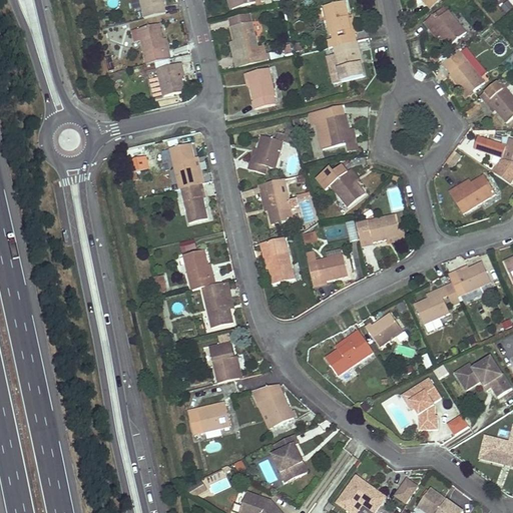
[(138,0),(143,19),(167,14),(163,0),(138,0)]
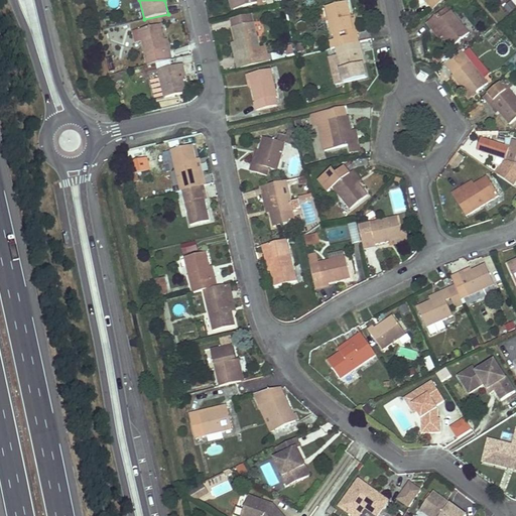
[(425,0),(434,10),(445,0),(425,0)]
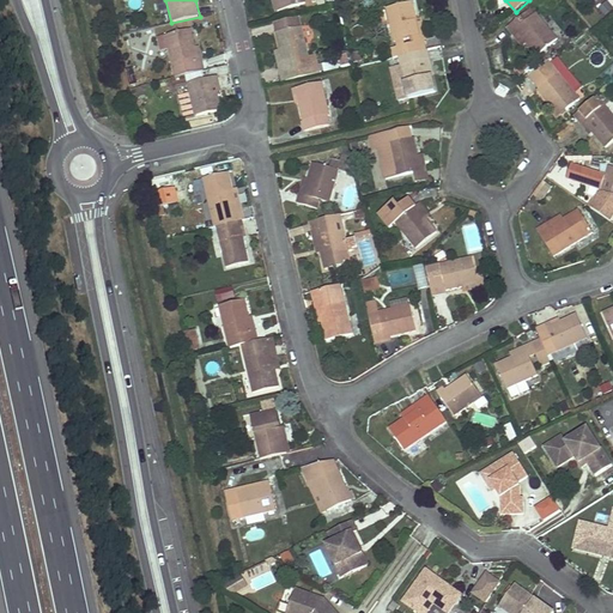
[(413,2),(386,8),(394,42),(413,37),(420,36),(417,19),(418,19),(413,2)]
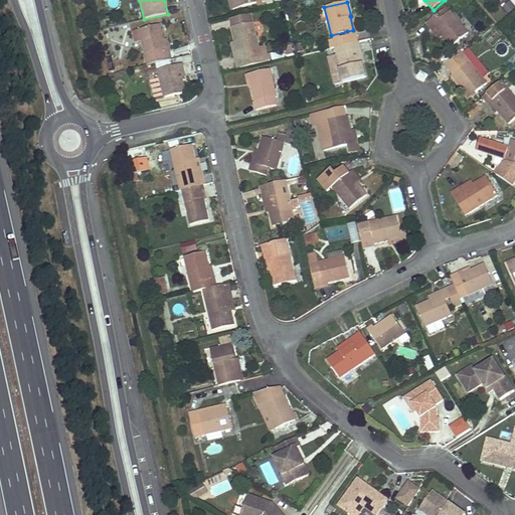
[(434,25),(443,36),(442,36),(451,47),(469,33),(450,11),(442,19),(437,14),(425,24),(430,28),(434,25)]
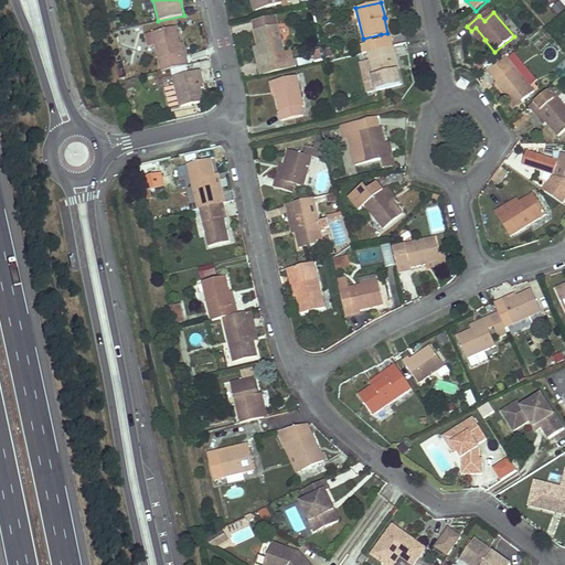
[(387,33),(381,34),(382,41),(391,39),(393,38),(388,17),(385,18),(384,18),(387,33)]
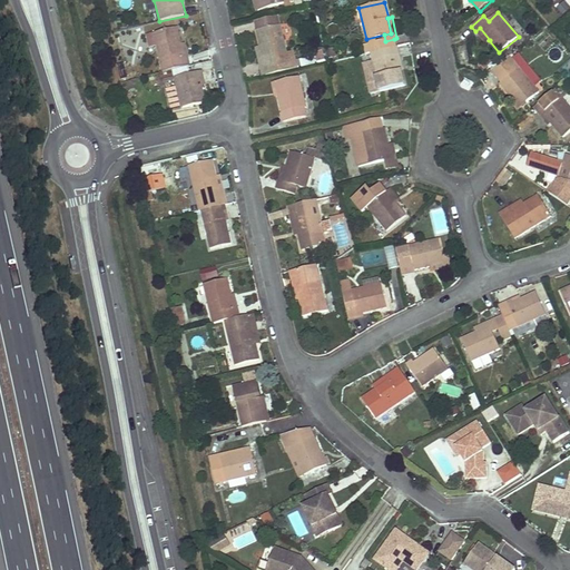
[(328,35),(338,33),(337,23),(327,25),(328,35)]
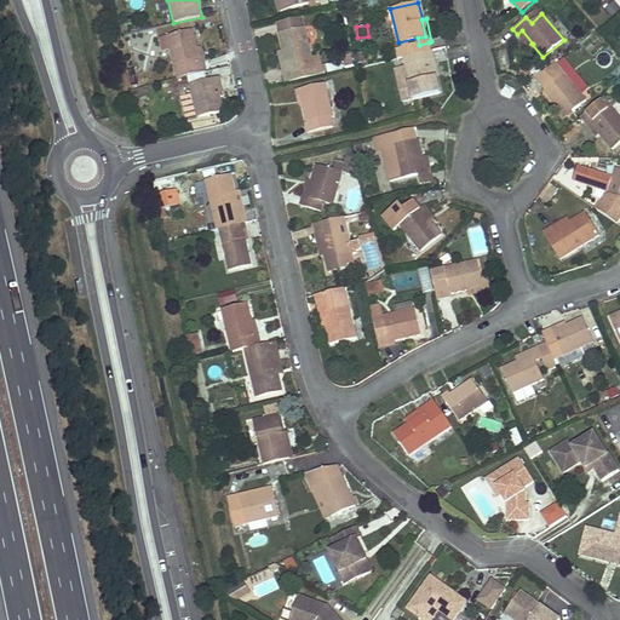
[(305,28),(279,34),(282,51),(283,50),(287,65),(294,64),(297,70),(299,81),(317,76),(305,28)]
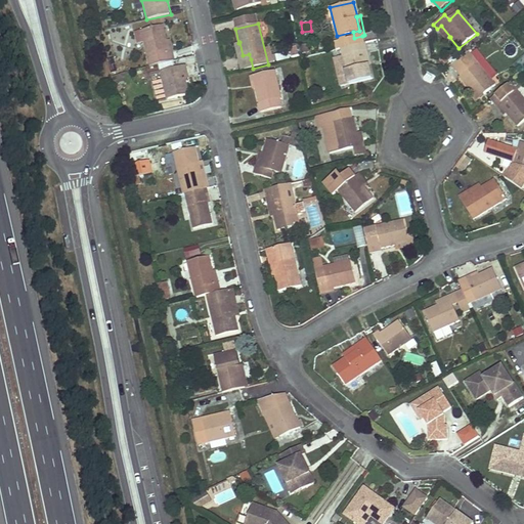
[(160,63),(173,60),(174,60),(170,39),(167,39),(164,25),(134,32),(137,43),(143,42),(148,67),(160,63)]
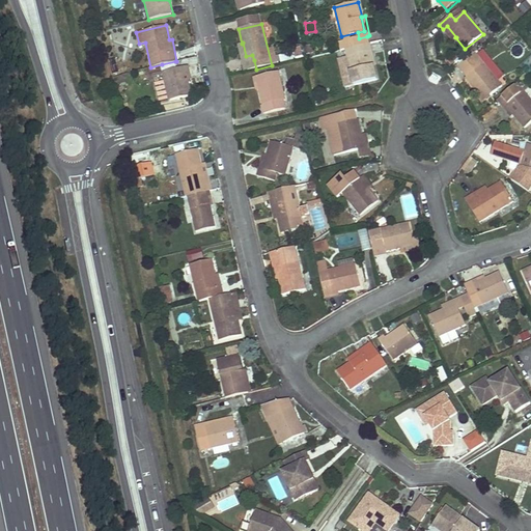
[(447,26),(443,29),(452,40),(455,37),(456,37),(447,26)]
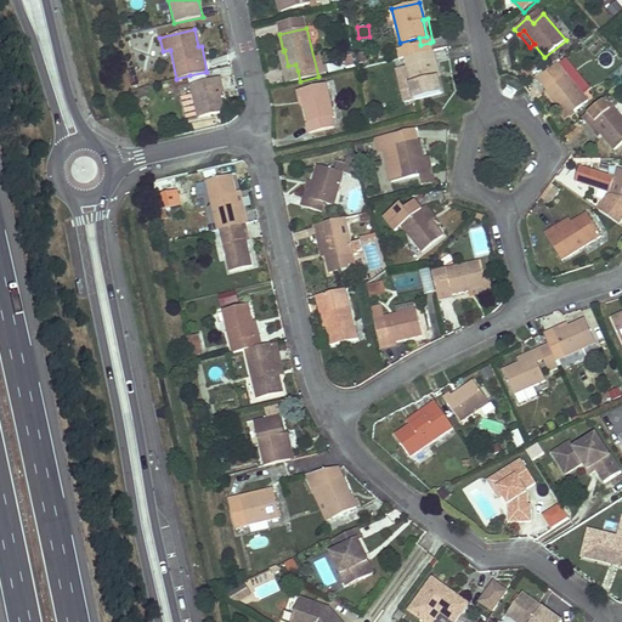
[(420,45),(402,50),(397,51),(399,60),(403,58),(405,57),(433,51),(430,43),(420,45)]
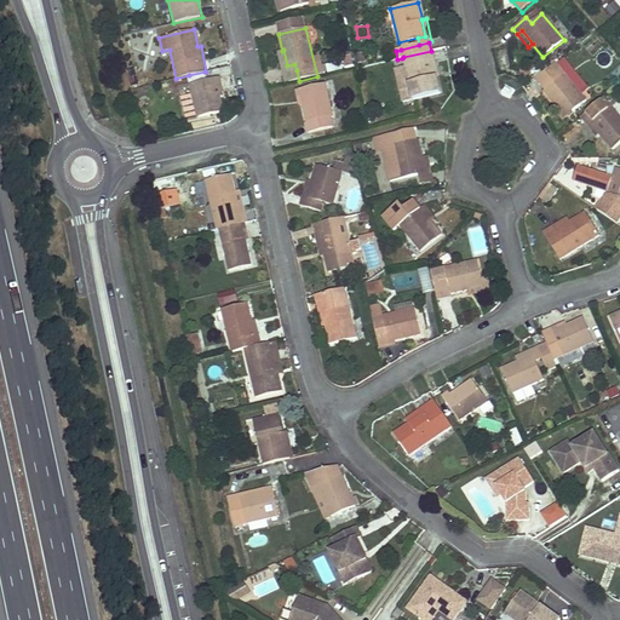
[(279,52),(285,74),(286,73),(288,82),(299,81),(297,70),(294,64),(287,65),(283,50),(282,51),(279,52)]
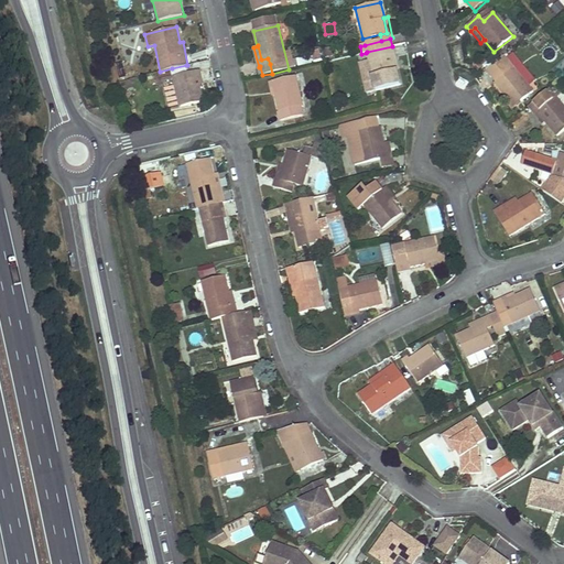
[(367,52),(377,90),(401,84),(398,69),(397,66),(399,66),(396,54),(394,55),(392,46),(367,52)]
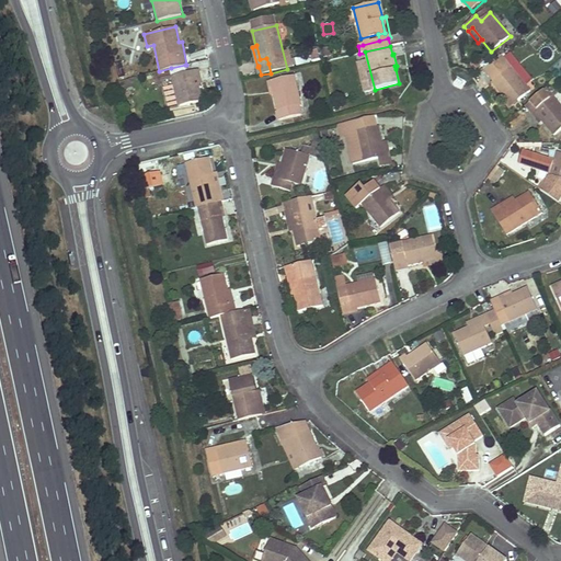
[(546,46),(540,55),(549,60),(554,52),(546,46)]
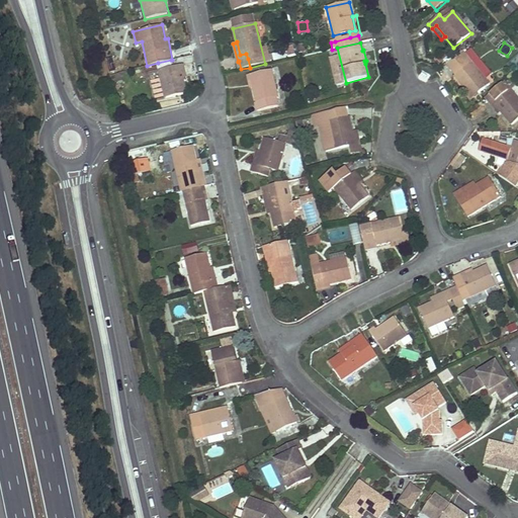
[(455,76),(454,77),(463,89),(470,84),(479,93),(490,84),(471,63),(462,53),(446,65),(455,76)]
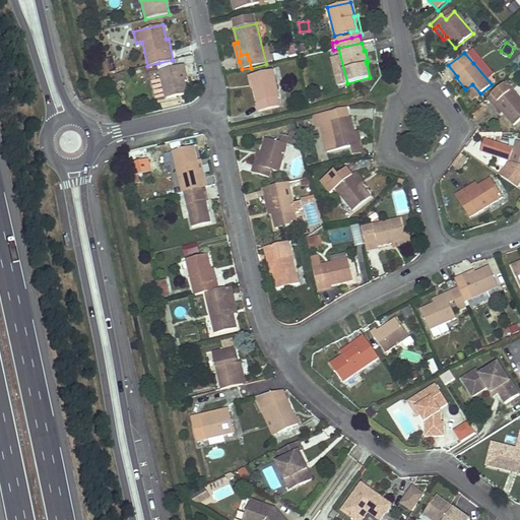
[(172,60),(158,63),(160,70),(173,67),(172,60)]
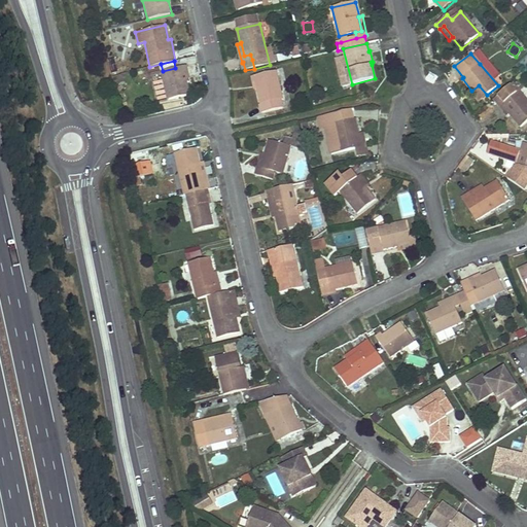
[(431,65),(429,67),(441,77),(443,75),(431,65)]
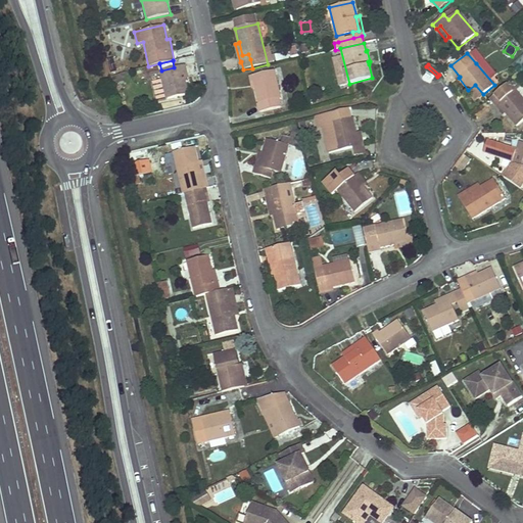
[(185,65),(174,67),(177,80),(185,78),(184,73),(186,72),(185,65)]
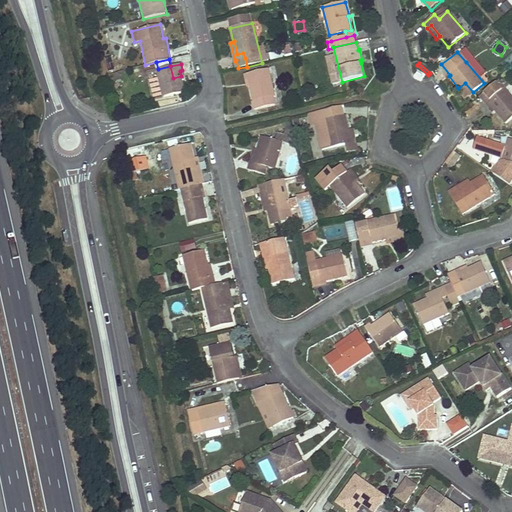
[(185,92),(181,76),(173,78),(170,66),(158,69),(156,69),(163,97),(185,92)]
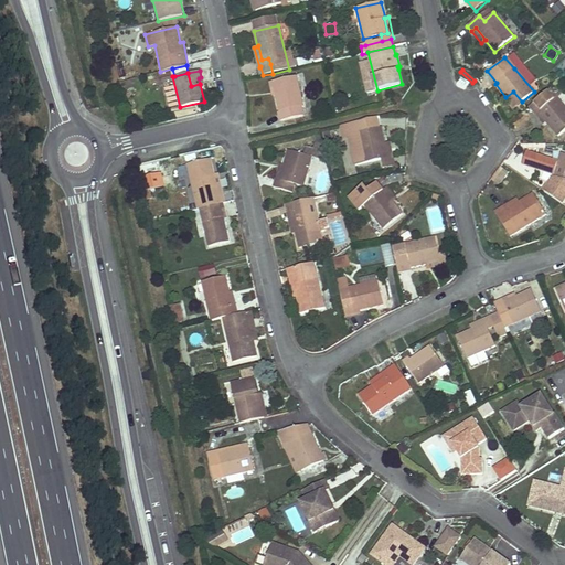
[(297,75),(270,82),(272,88),(275,88),(281,120),(302,116),(300,107),(304,106),(297,75)]
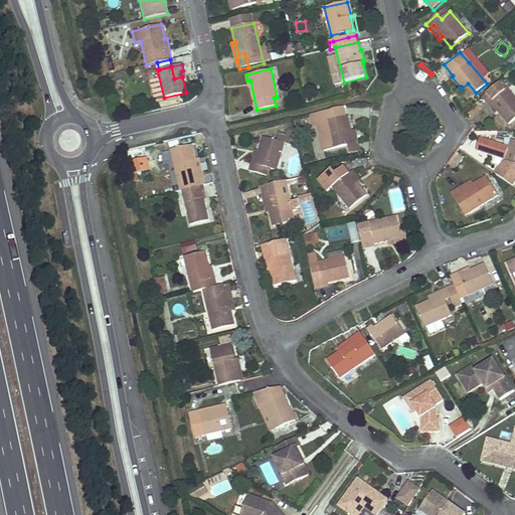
[(514,97),(501,81),(484,97),(490,105),(498,98),(506,107),(499,113),(509,125),(514,119),(514,97)]
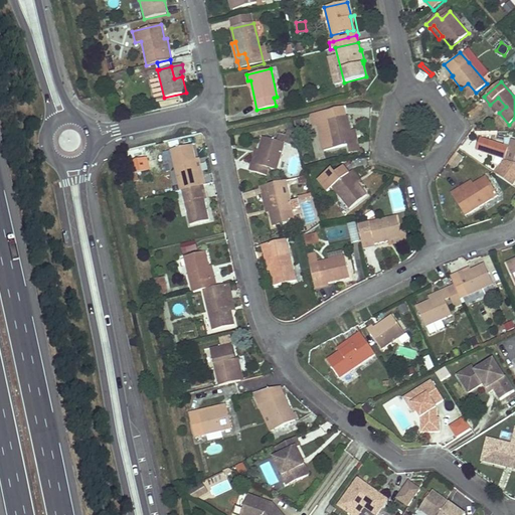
[(468,83),(461,89),(466,94),(464,95),(468,100),(476,93),(468,83)]
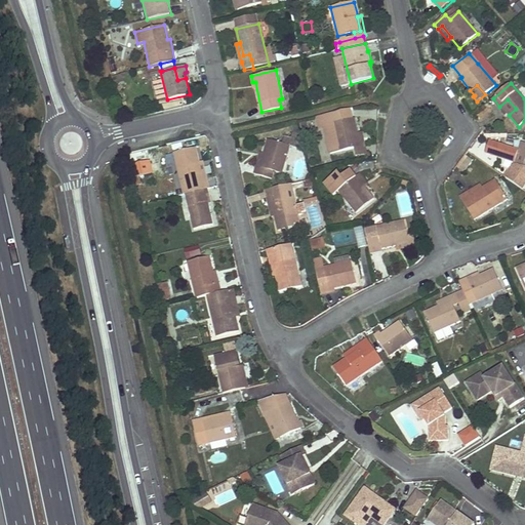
[(508,99),(499,107),(503,111),(505,110),(509,115),(516,109),(508,99)]
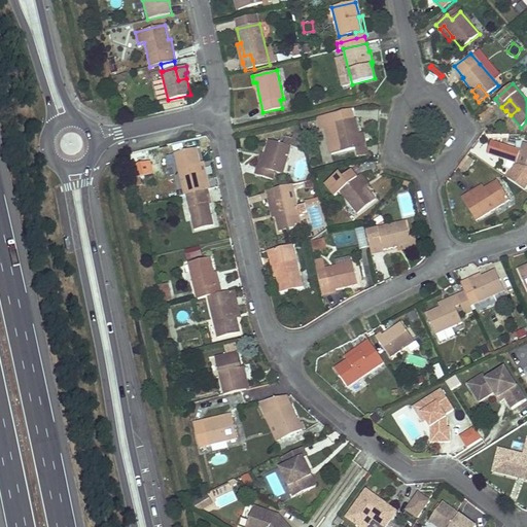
[(356,118),(334,124),(340,152),(356,148),(361,147),(358,134),(360,134),(356,118)]
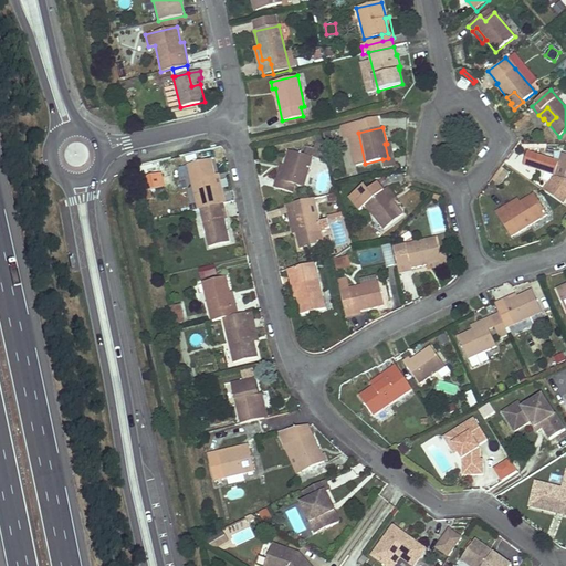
[(324,143),(317,142),(314,150),(326,155),(324,143)]
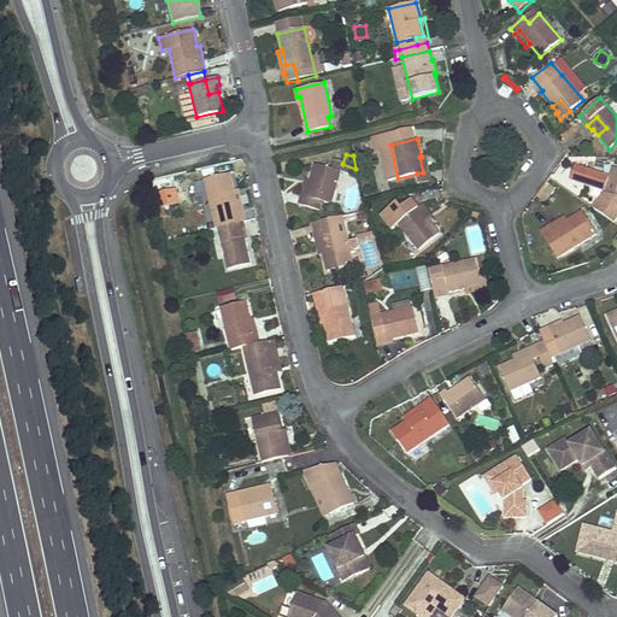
[(423,172),(417,174),(418,181),(429,178),(424,156),(422,157),(419,157),(423,172)]
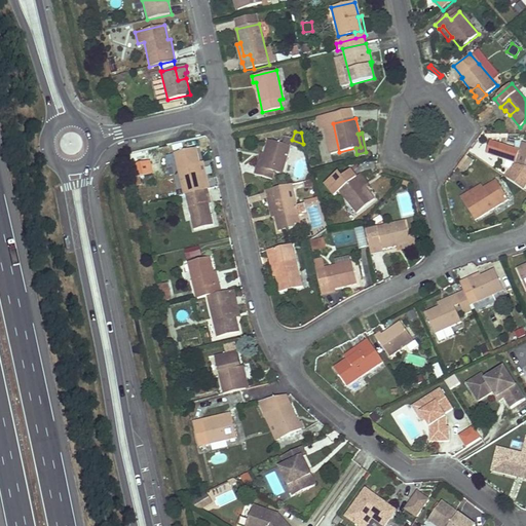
[(265,155),(259,176),(271,179),(273,172),(283,174),(291,145),(268,140),(264,154),(265,155)]
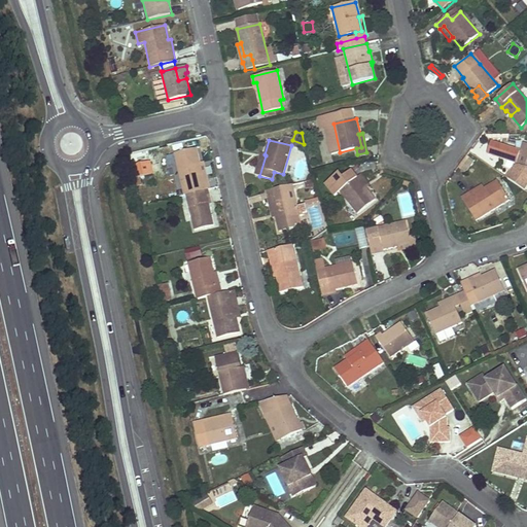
[(526,144),(523,143),(517,165),(526,167),(526,144)]
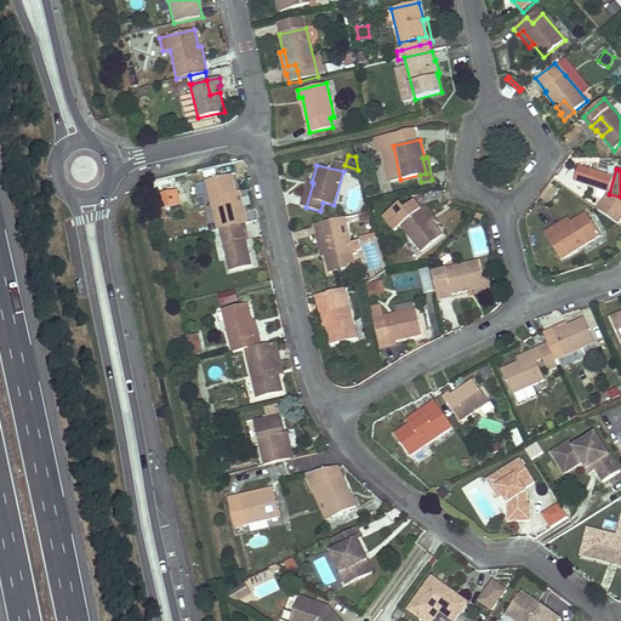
[(582,175),(581,184),(590,189),(598,186),(599,176),(591,171),(582,175)]
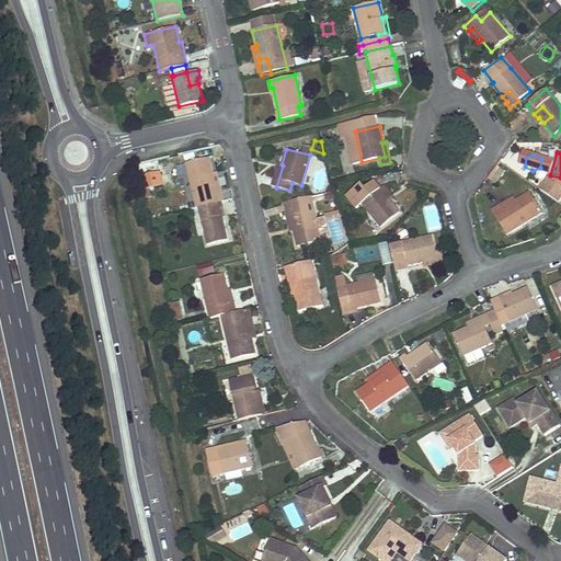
[(209,158),(186,163),(196,208),(198,207),(219,203),(221,203),(225,202),(218,172),(214,173),(209,158)]
